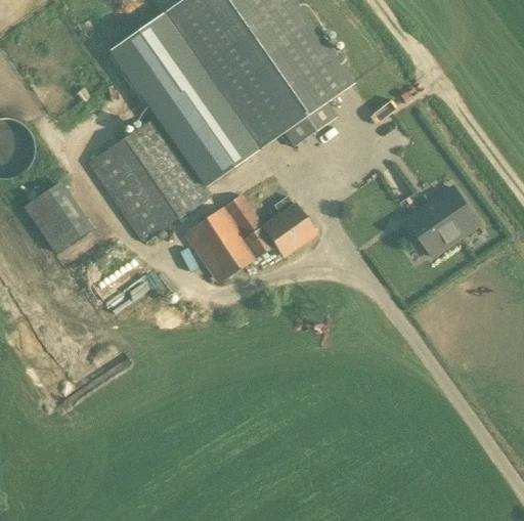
[(179,0),(110,49),(156,115),(204,183),(282,128),(294,144),(336,115),(324,99),(351,80),(333,54),(312,25),(294,0),(179,0)]
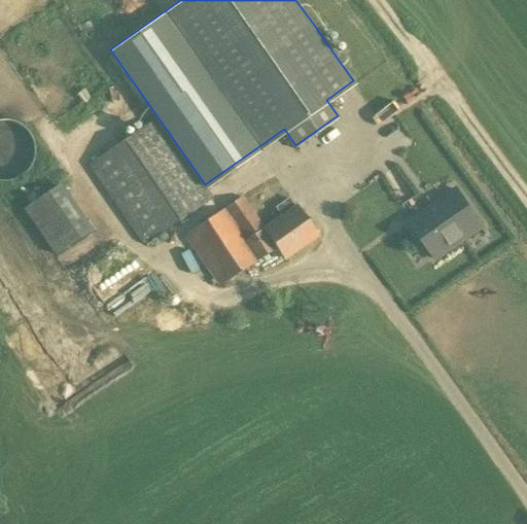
[(377,112),(381,120),(399,112),(396,103),(377,112)]
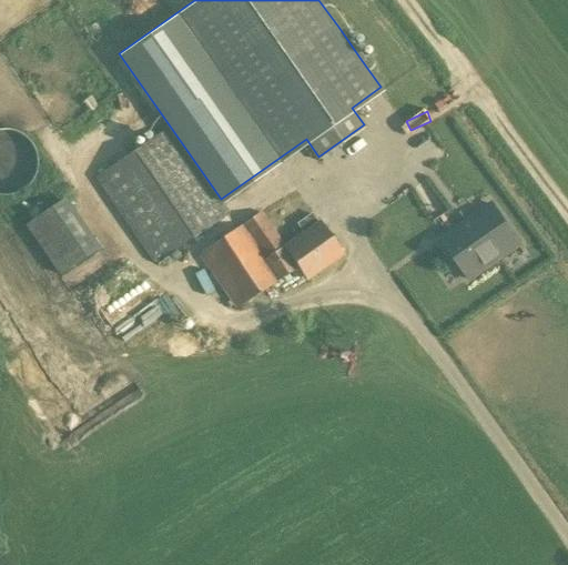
[(169,124),(94,175),(153,263),(193,236),(201,249),(236,225),(227,213),(231,210),(221,199),(169,124)]
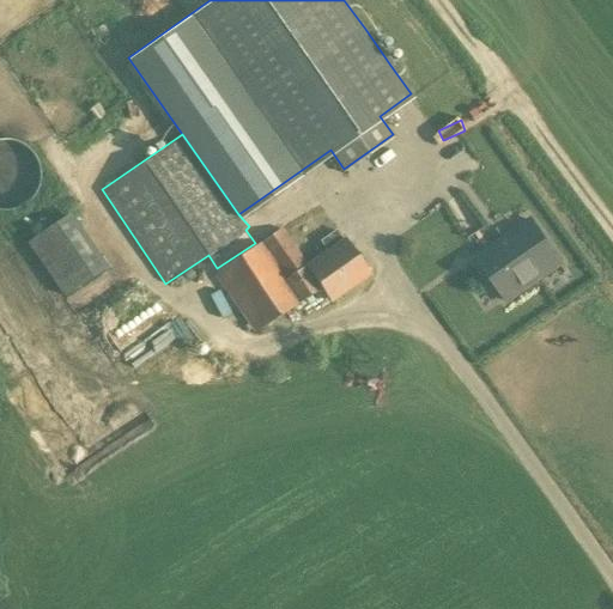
[(0,206),(1,206),(6,207),(11,206),(13,206),(17,205),(19,202),(24,200),(26,199),(29,196),(32,193),(34,190),(36,187),(37,184),(38,181),(38,177),(40,174),(40,171),(40,168),(38,164),(38,162),(37,159),(36,156),(34,152),(32,151),(31,148),(29,146),(26,144),(23,141),(19,139),(17,138),(13,136),(11,136),(7,136),(5,135),(2,135),(0,135),(0,206)]
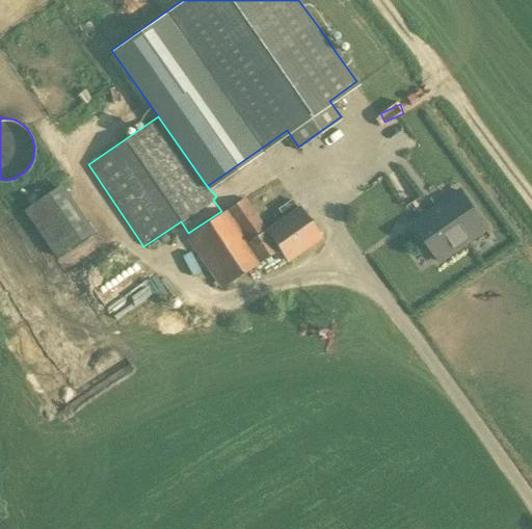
[(60,183),(23,209),(55,256),(92,230),(60,183)]
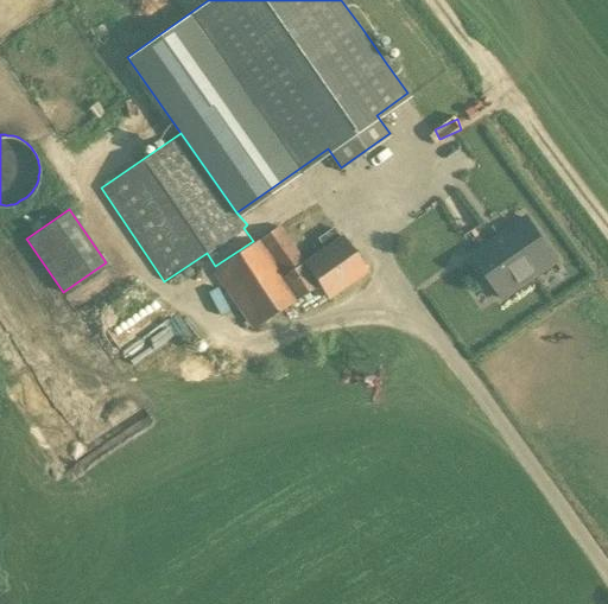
[(527,216),(474,253),(502,297),(557,260),(527,216)]
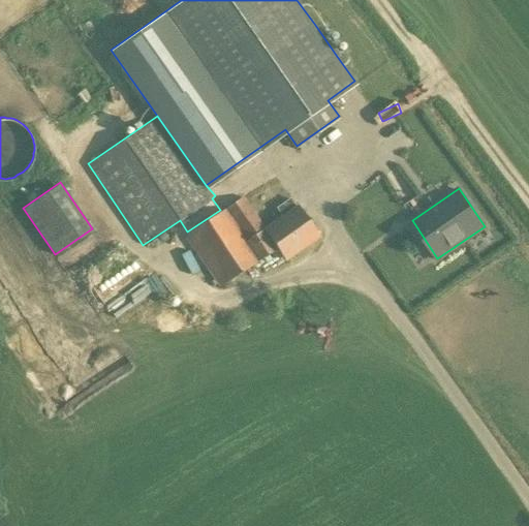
[(244,195),(186,235),(219,284),(257,258),(277,246),(285,259),(319,236),(298,204),(297,205),(290,197),(277,207),(282,214),(265,226),(244,195)]
